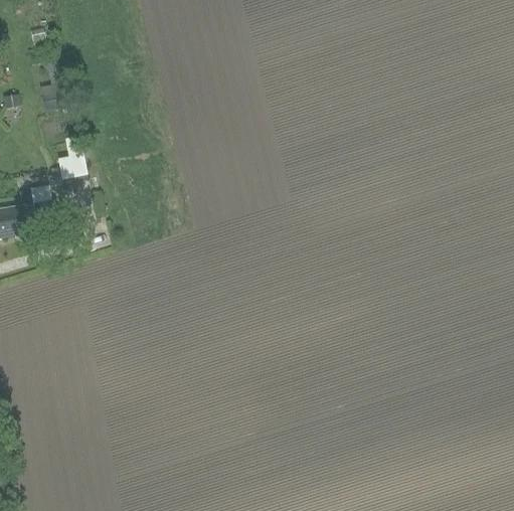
[(44,37),(42,26),(29,29),(31,39),(44,37)]
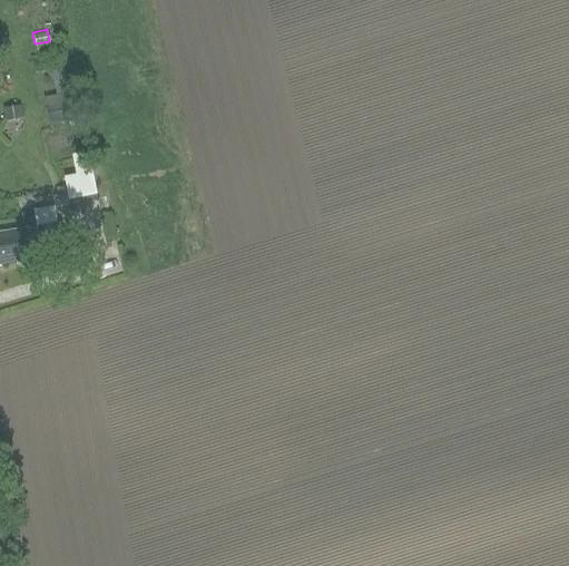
[(67,87),(62,65),(51,68),(56,89),(67,87)]
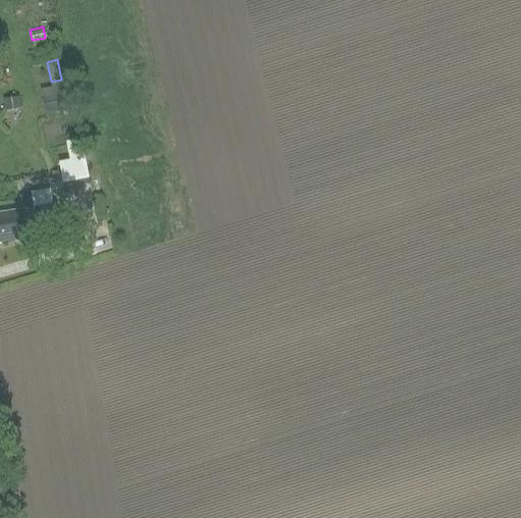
[(40,87),(44,112),(61,109),(57,84),(40,87)]
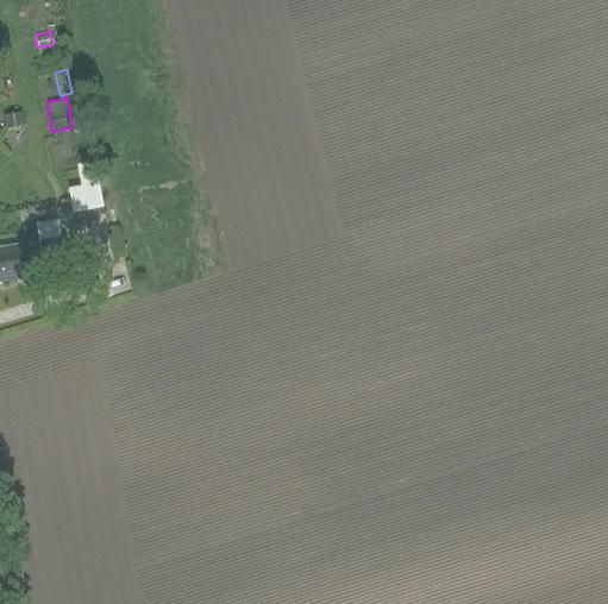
[(6,127),(24,125),(22,112),(4,114),(6,127)]
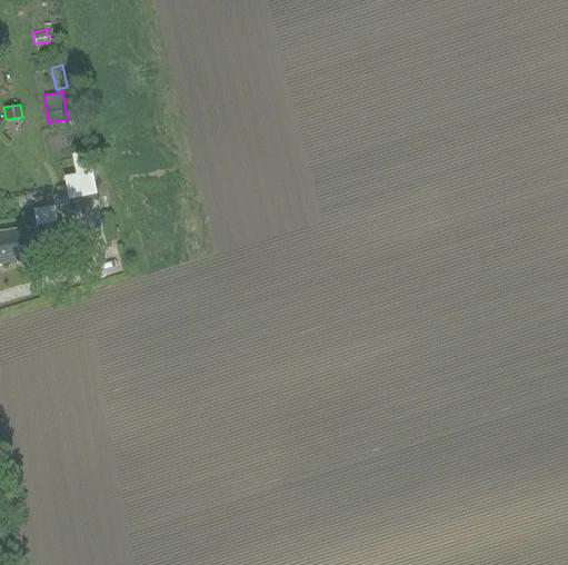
[(93,194),(87,161),(83,148),(71,151),(73,164),(76,172),(63,176),(68,199),(93,194)]
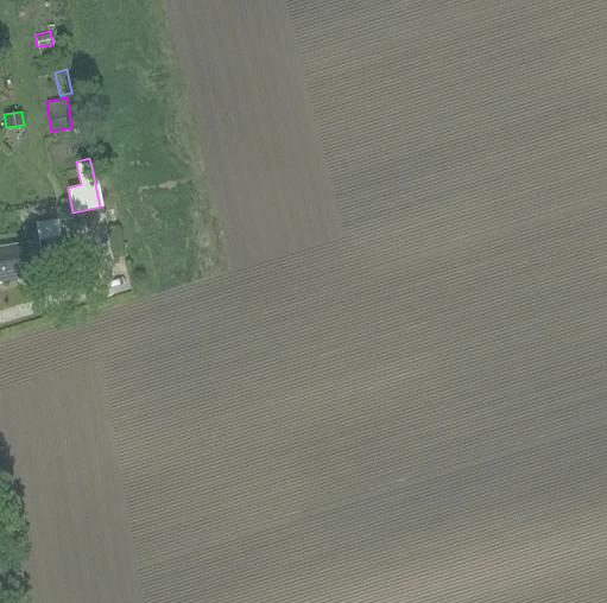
[(26,241),(38,239),(35,223),(24,226),(26,241)]
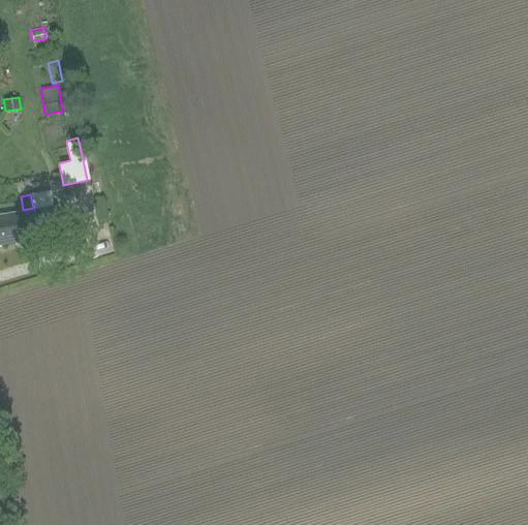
[(56,206),(0,214),(0,245),(30,240),(29,238),(82,229),(81,224),(60,227),(56,206)]
